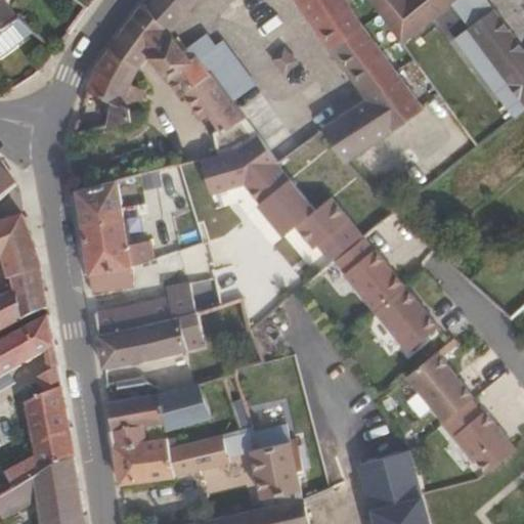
[(0,0),(0,33),(15,24),(0,2),(0,0)]
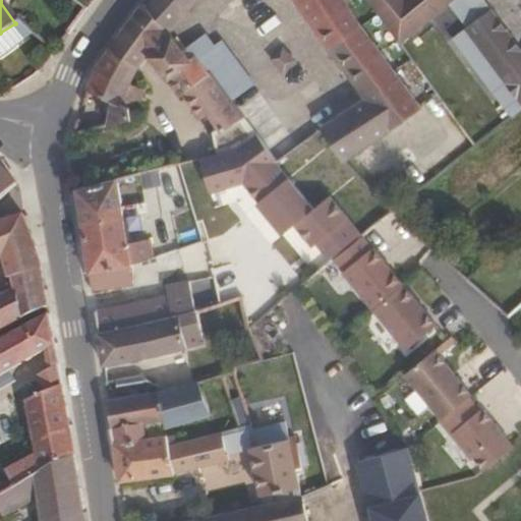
[(418,108),(356,30),(338,0),(153,0),(145,9),(165,36),(196,0),(295,0),(329,49),(329,55),(352,88),(362,103),(319,132),(341,167),(390,130),(418,108)]
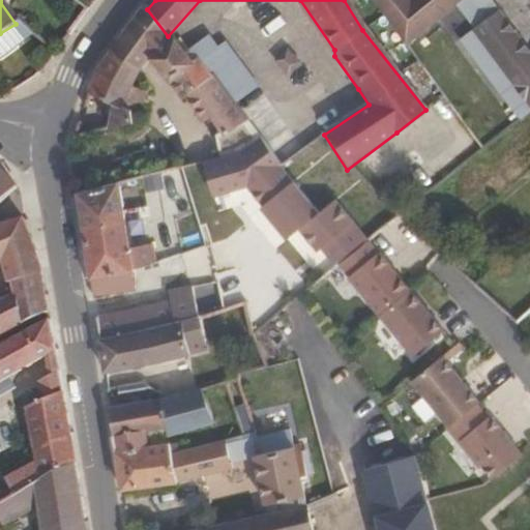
[(529,76),(473,0),(370,0),(379,13),(402,43),(452,6),(471,30),(455,41),(516,121),(529,110),(529,76)]
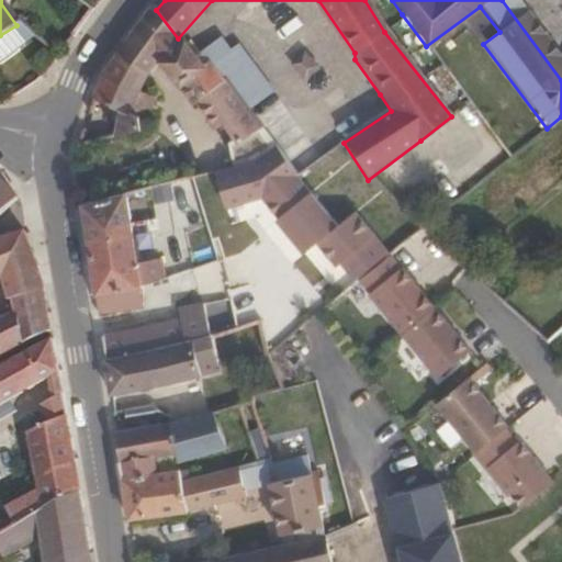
[(561,0),(561,1),(561,52),(519,0),(502,0),(561,80),(561,0)]
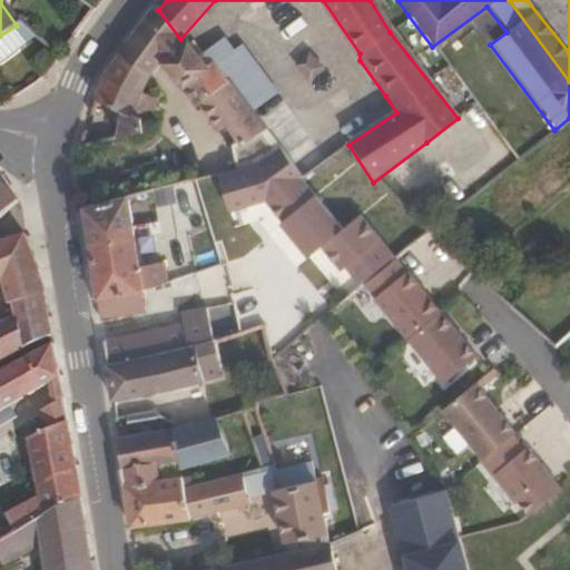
[(180,39),(158,10),(154,6),(119,53),(147,76),(158,64),(195,102),(207,96),(225,86),(210,66),(204,69),(198,62),(180,39)]
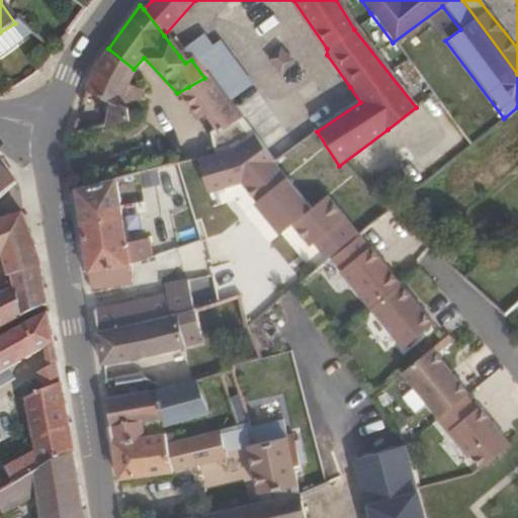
[(0,56),(29,34),(15,23),(0,32),(0,56)]
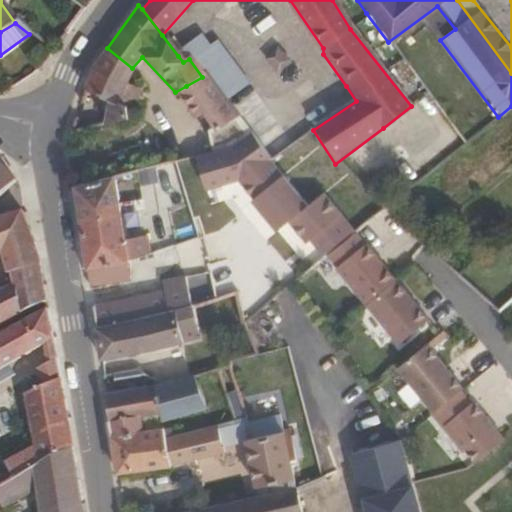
[(259,130),(197,43),(178,56),(183,62),(189,59),(202,77),(205,74),(222,98),(241,124),(249,136),(259,130)]
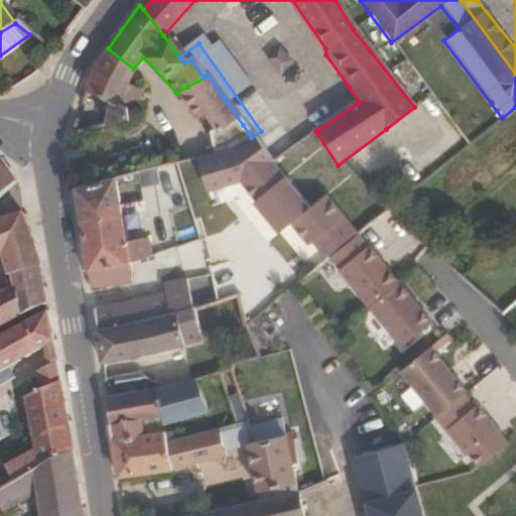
[(123,83),(133,69),(108,48),(89,74),(84,91),(111,102),(108,125),(128,120),(126,108),(139,104),(133,102),(115,94),(123,83)]
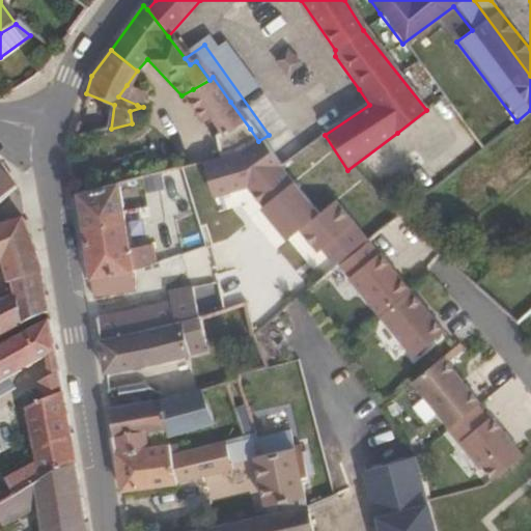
[(240,61),(227,70),(243,93),(255,85),(240,61)]
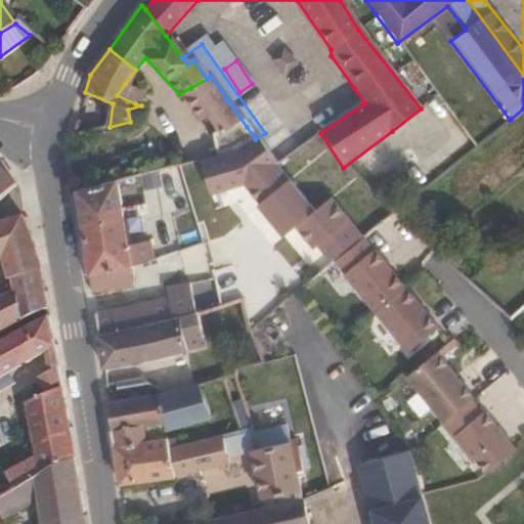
[(227,100),(210,76),(207,79),(190,88),(209,114),(227,100)]
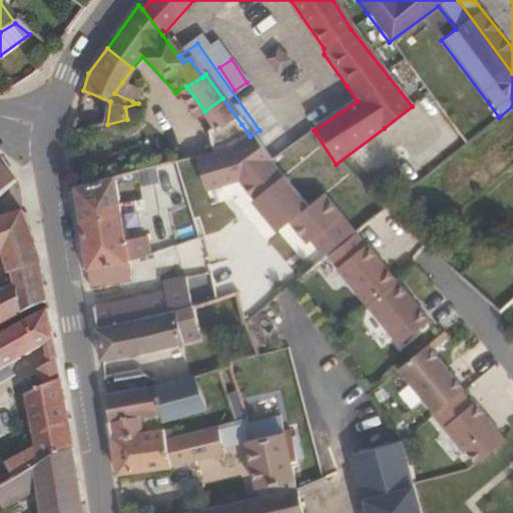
[(132,101),(138,88),(122,82),(114,93),(132,101)]
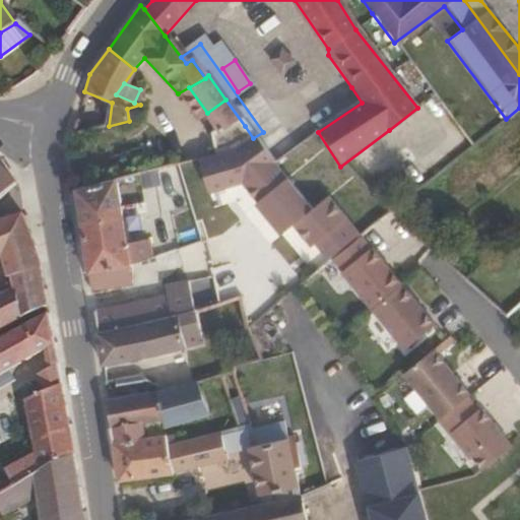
[(271,164),(318,132),(362,103),(351,87),(310,115),(303,106),(263,132),(253,138),(271,164)]
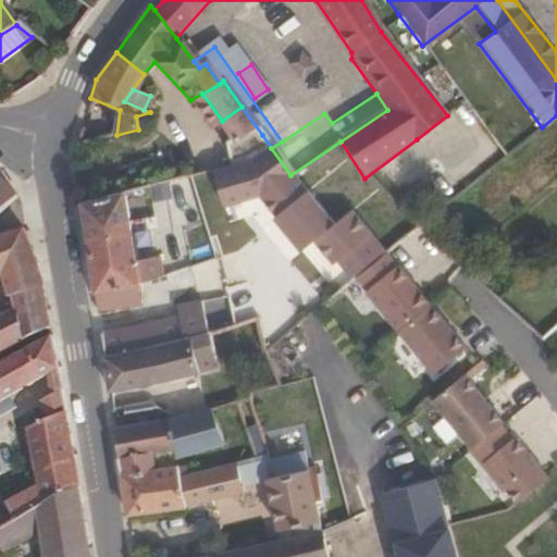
[(262,135),(242,107),(222,121),(238,141),(243,139),(247,146),(262,135)]
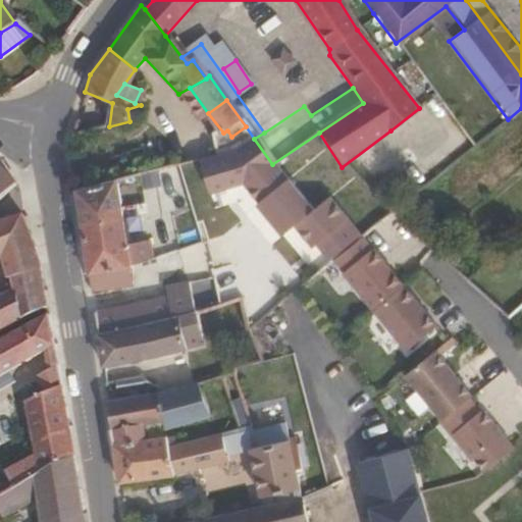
[(311,216),(272,164),(254,139),(237,152),(202,160),(210,194),(246,186),(283,238),(295,228),(311,216)]
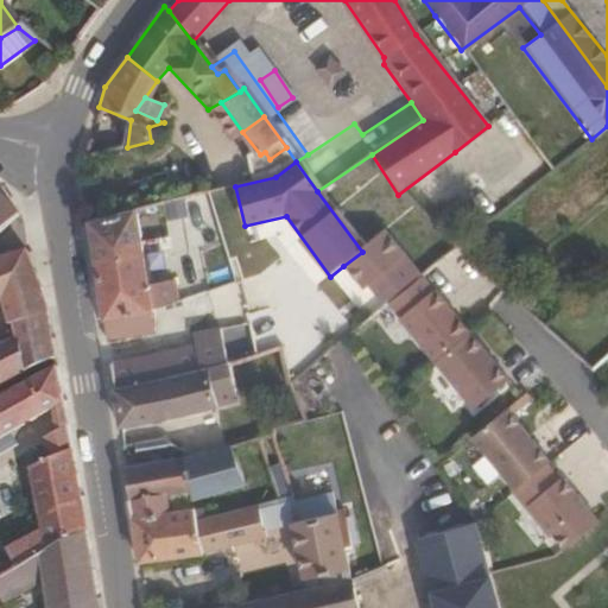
[(0,230),(16,216),(0,198),(0,230)]
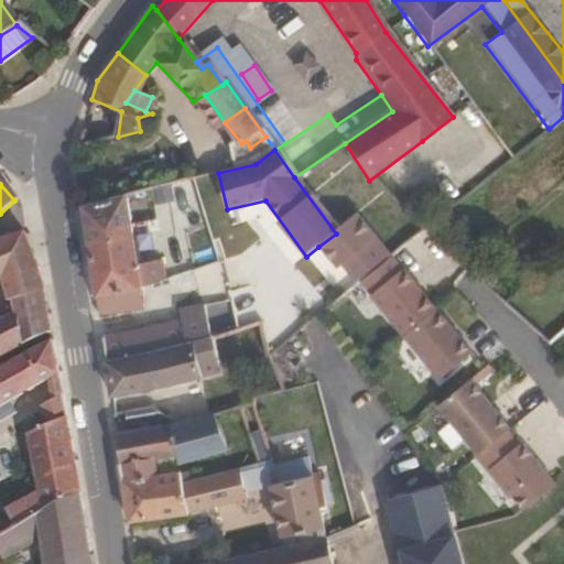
[(130,228),(126,196),(80,207),(87,249),(110,246),(108,235),(130,228)]
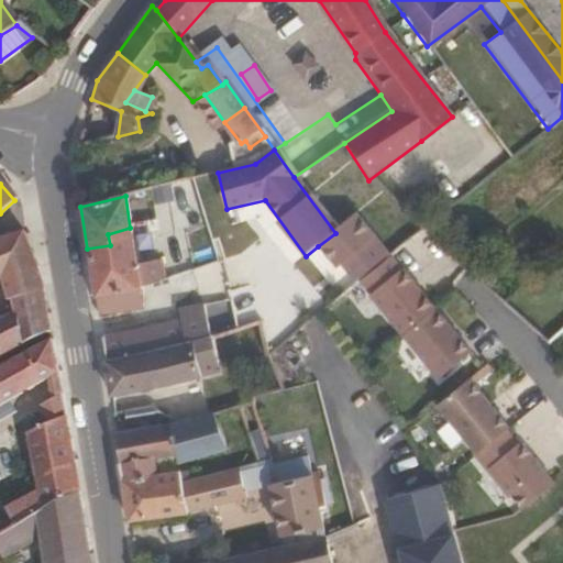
[(386,257),(374,242),(375,241),(355,217),(335,233),(318,246),(338,271),(343,266),(355,282),(386,257)]
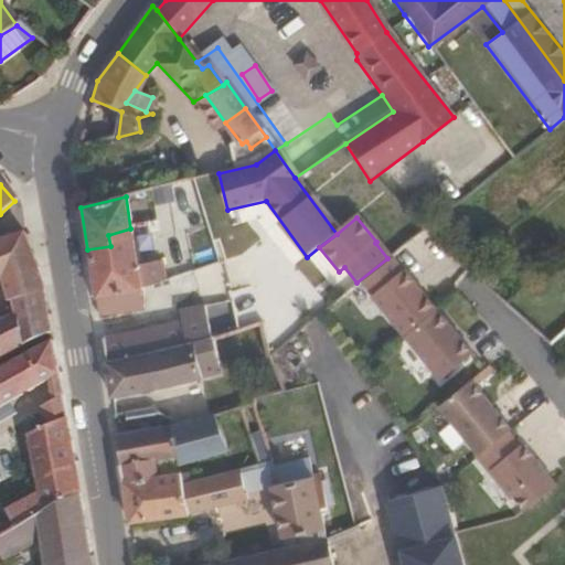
[(132,243),(130,228),(108,235),(110,246),(132,243)]
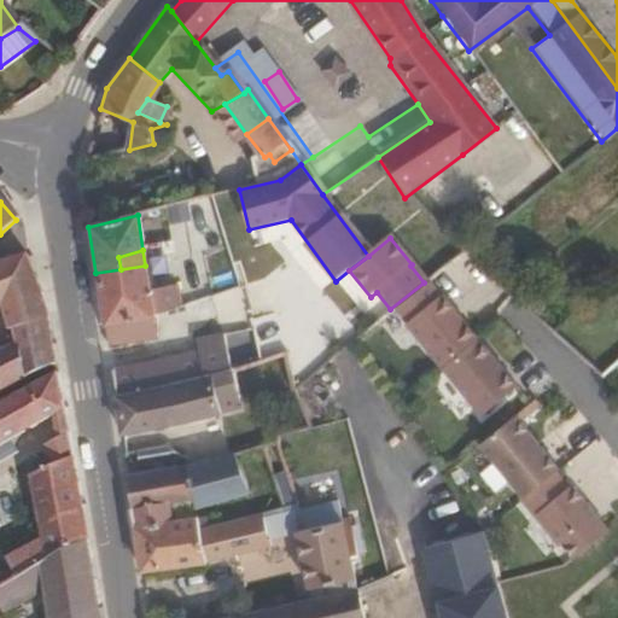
[(47,331),(39,296),(23,252),(0,260),(0,309),(4,328),(9,328),(11,342),(0,347),(0,391),(52,362),(47,331)]
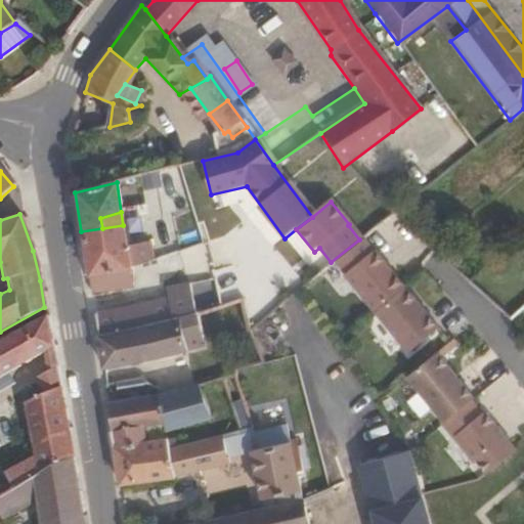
[(133,288),(123,225),(102,228),(81,231),(91,296),(133,288)]
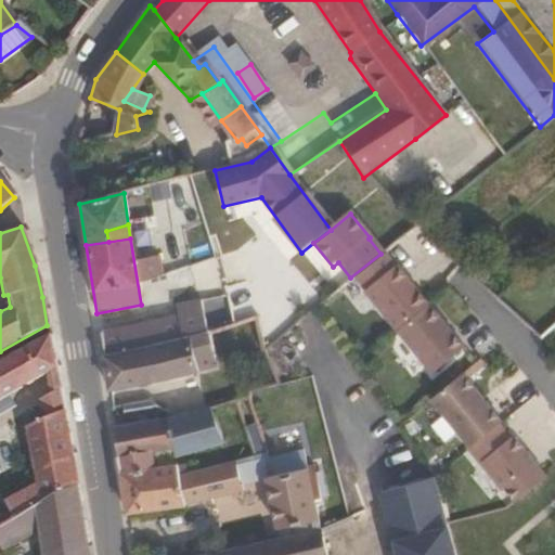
[(428,308),(395,267),(394,268),(381,254),(350,278),(397,334),(428,308)]
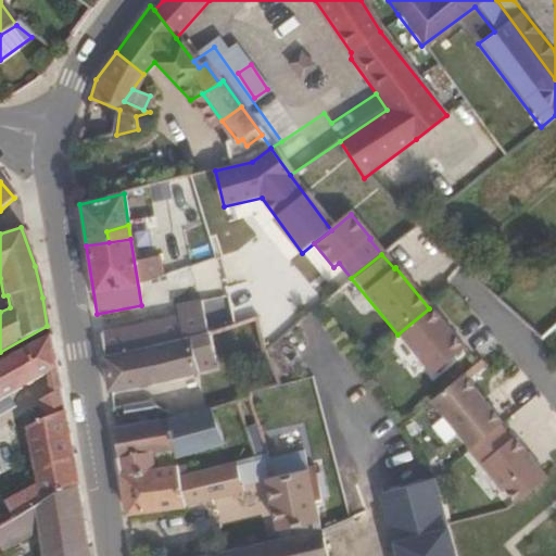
[(206,333),(199,301),(176,306),(177,318),(100,338),(102,358),(206,333)]
